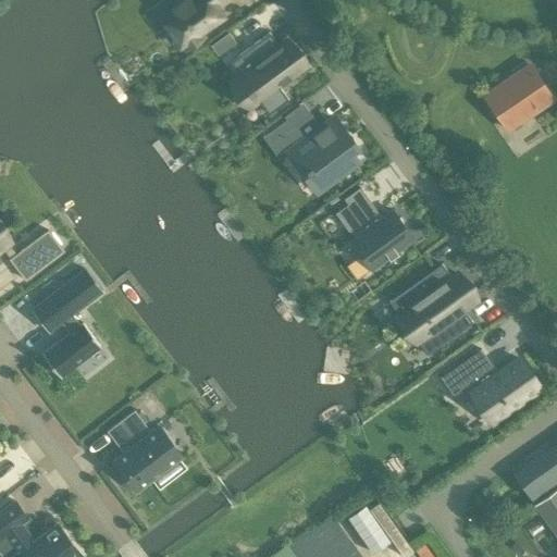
[(222,0),(183,0),(160,17),(180,45),(182,42),(185,47),(201,35),(198,31),(219,15),(213,7),(222,0)]
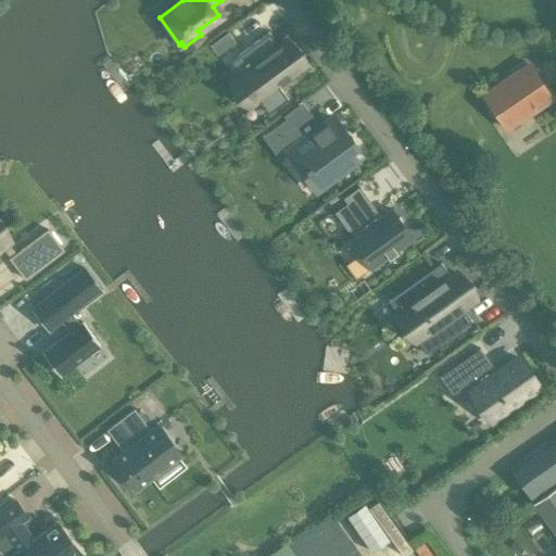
[(279,46),(268,33),(228,62),(266,114),(287,99),(274,81),(298,63),(282,42),(279,46)]
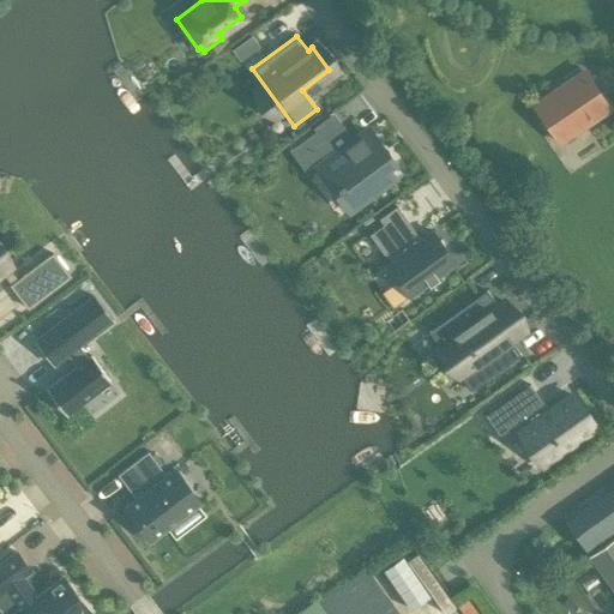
[(582,71),(534,104),(561,145),(611,112),(582,71)]
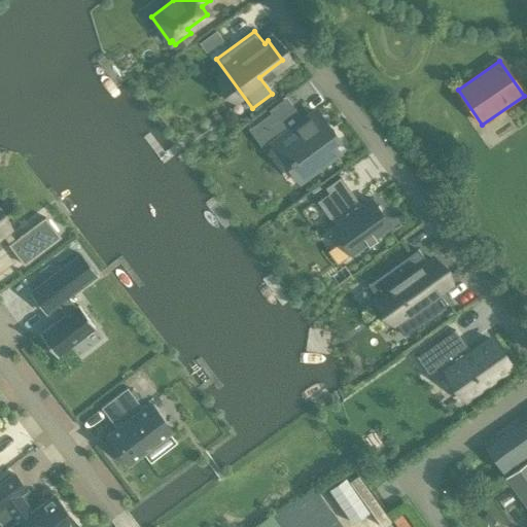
[(261,119),(253,126),(259,134),(269,128),(275,136),(270,140),(289,167),(287,168),(286,169),(297,183),(340,151),(336,146),(340,143),(318,114),(316,116),(313,112),(311,113),(302,120),(292,108),(286,112),(277,118),(272,112),(261,119)]
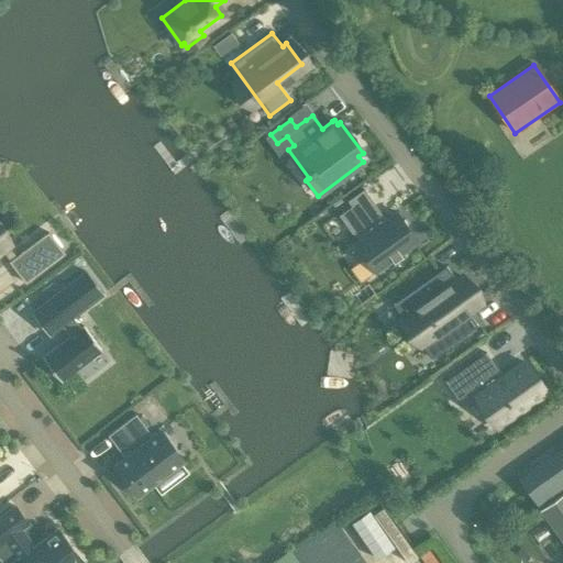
[(363,189),(346,201),(351,207),(338,216),(352,234),(353,233),(357,239),(351,243),(375,275),(419,242),(396,210),(385,219),(363,189)]
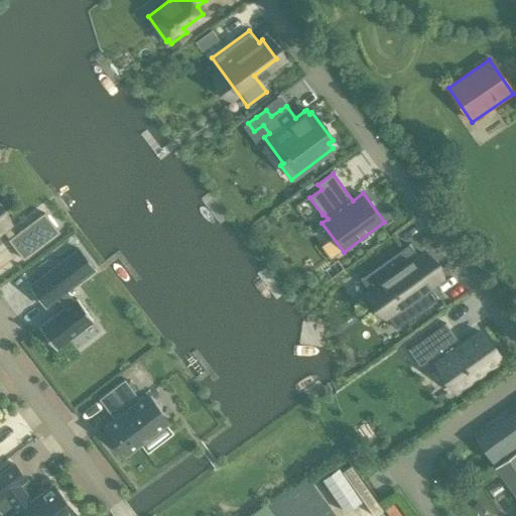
[(44,213),(14,235),(0,215),(0,235),(4,233),(9,239),(7,240),(23,260),(59,233),(44,213)]
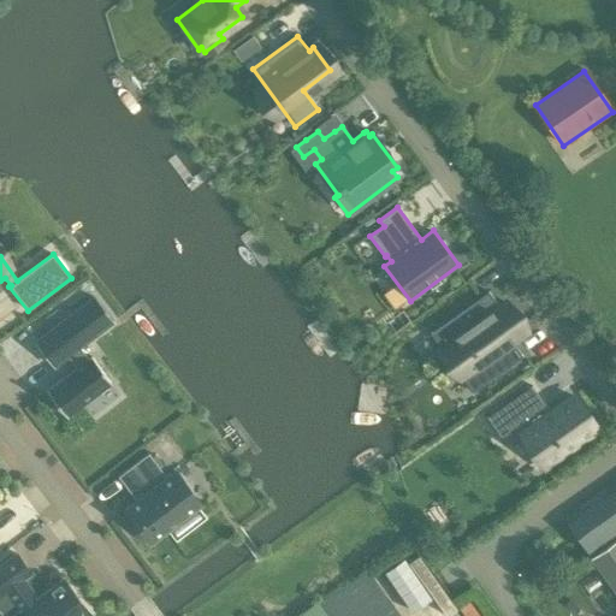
[(505,298),(497,304),(489,292),(486,294),(432,332),(440,344),(436,349),(460,383),(463,380),(472,392),(522,356),(514,344),(531,332),(505,298)]
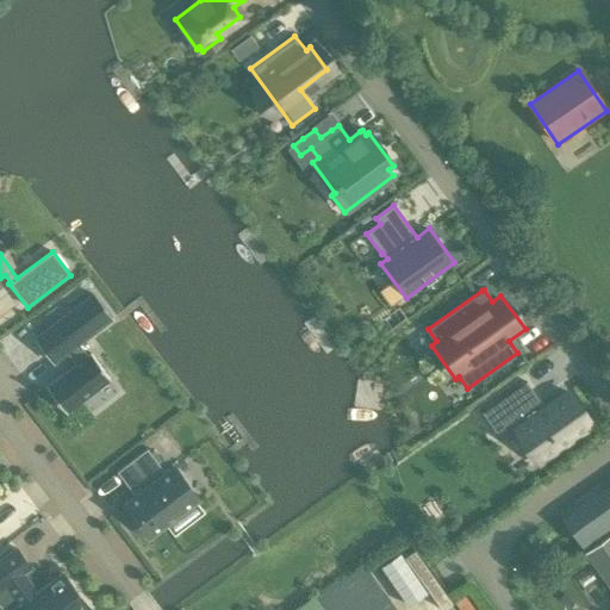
[(92,292),(32,336),(54,363),(67,353),(79,344),(112,319),(92,292)]
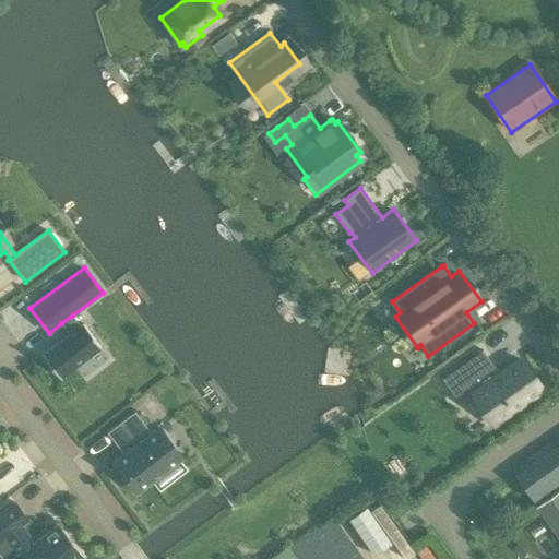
[(82,323),(80,325),(72,316),(61,323),(69,333),(43,354),(61,378),(100,348),(82,323)]
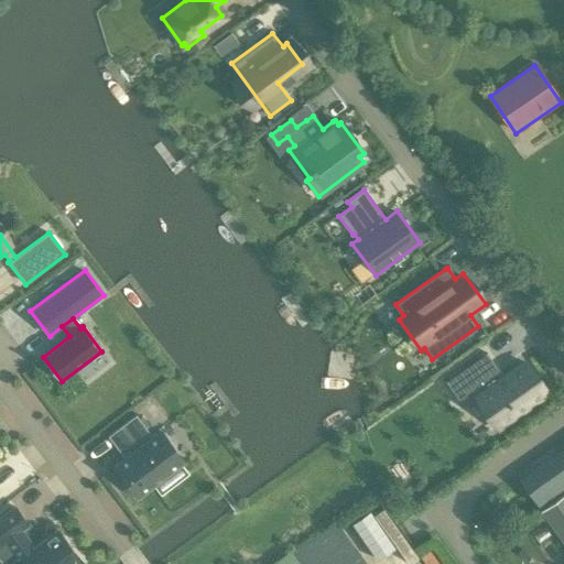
[(486,353),(445,382),(464,408),(474,400),(497,432),(551,394),(525,358),(501,375),(486,353)]
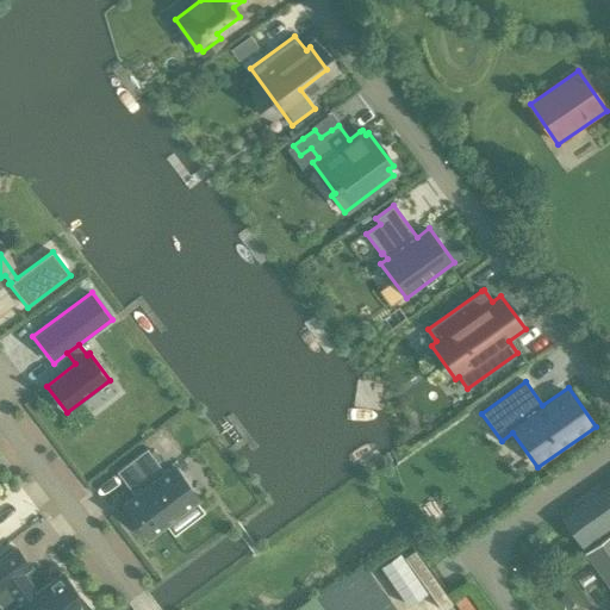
[(173,466),(163,472),(147,449),(117,472),(135,495),(122,504),(147,537),(198,499),(173,466)]
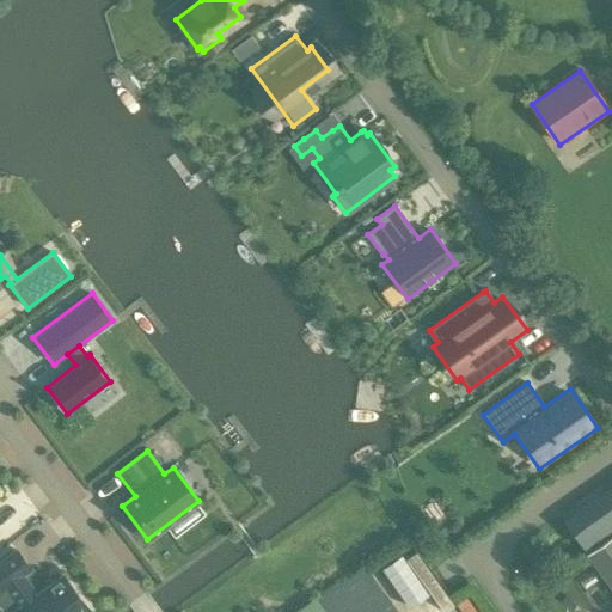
[(611,483),(562,519),(583,549),(611,527),(611,483)]
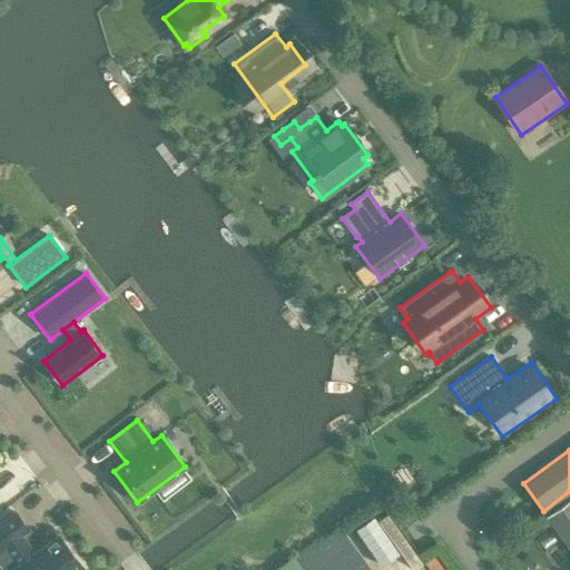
[(569,501),(548,517),(569,548),(569,501)]
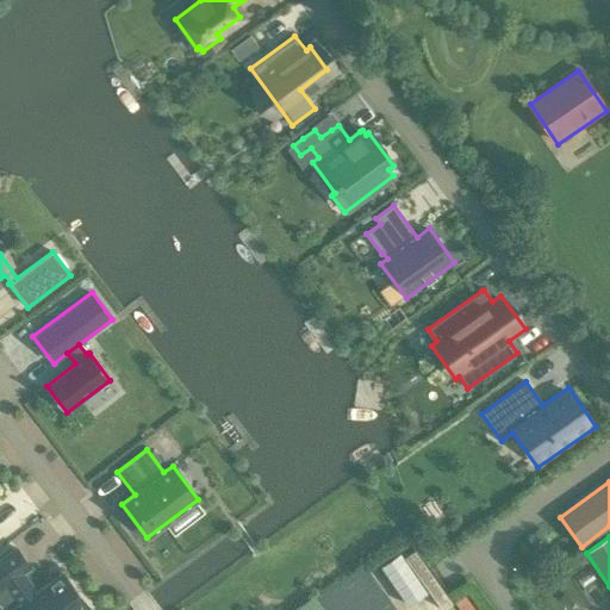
[(397,551),(443,608),(453,599),(408,542),(397,551)]
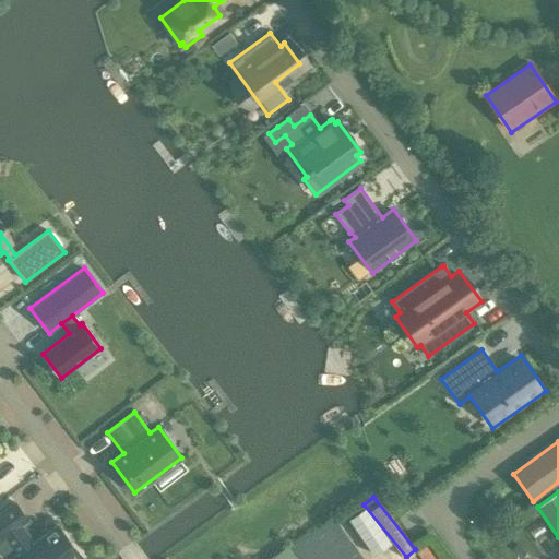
[(34,545),(20,526),(27,520),(14,504),(0,514),(0,543),(1,543),(13,558),(76,558),(80,557),(57,526),(34,545)]
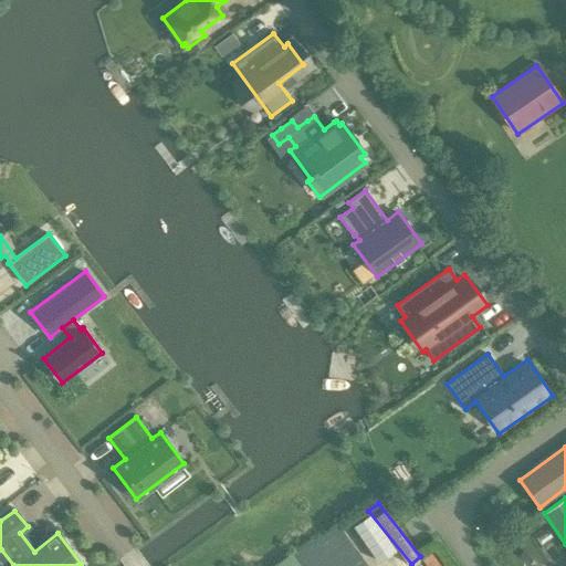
[(303,565),(367,565),(337,524),(336,525),(308,544),(306,541),(292,551),(303,565)]
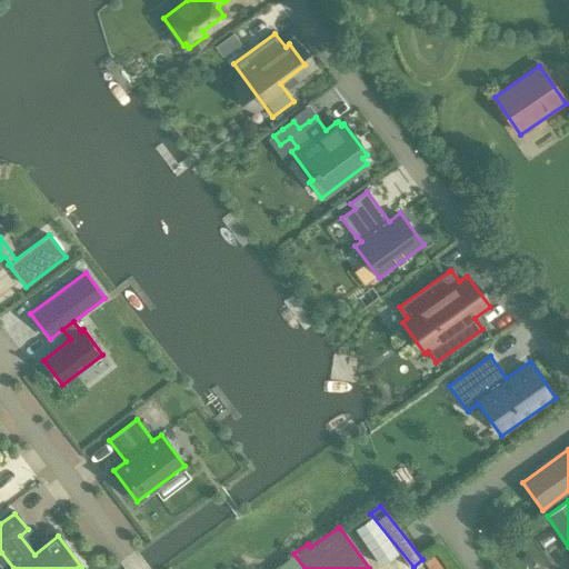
[(305,568),(293,553),(270,568),(305,568)]
